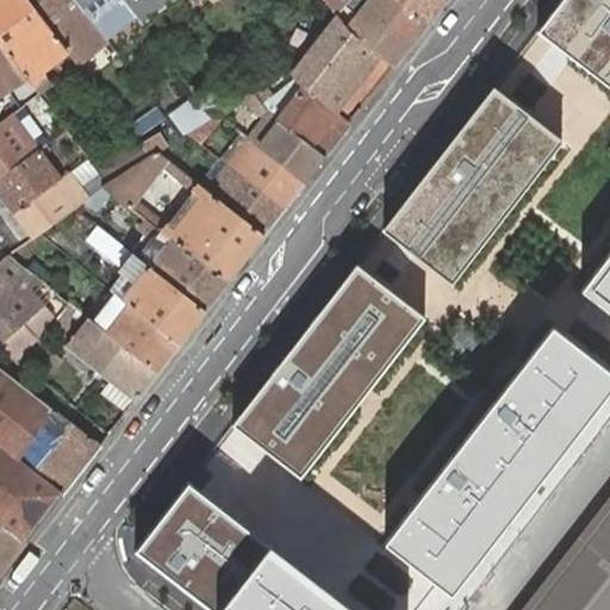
[(27,0),(0,0),(0,42),(29,80),(39,94),(50,109),(55,106),(43,91),(50,86),(45,75),(43,72),(68,53),(62,45),(27,0)]
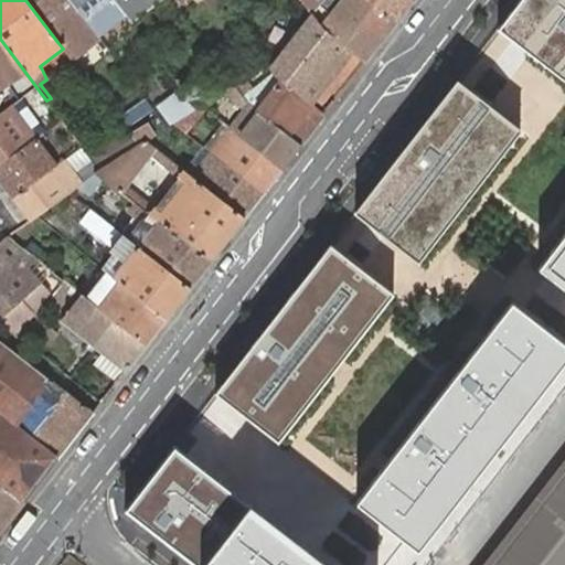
[(71,0),(25,0),(57,42),(63,49),(72,59),(99,38),(98,36),(94,32),(92,28),(71,0)]
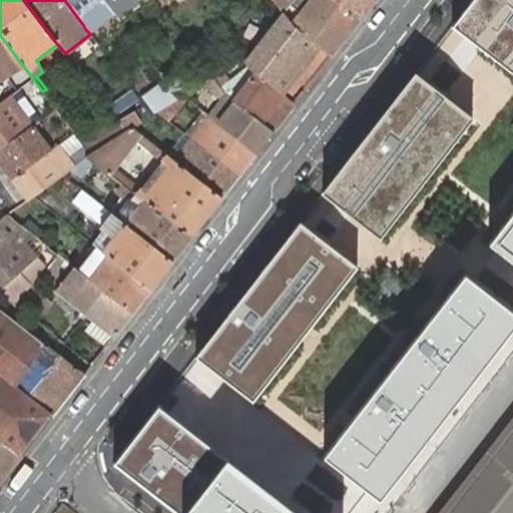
[(103,0),(64,0),(83,25),(85,29),(89,33),(113,13),(110,9),(108,6),(103,0)]
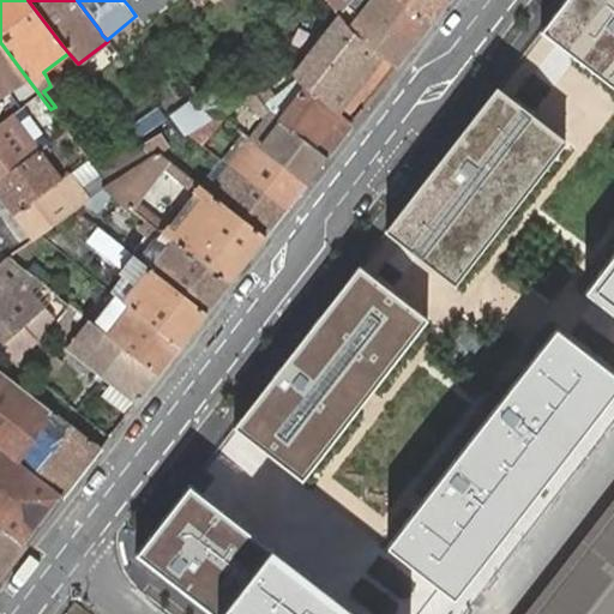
[(124,0),(130,7),(132,11),(140,22),(168,0),(124,0)]
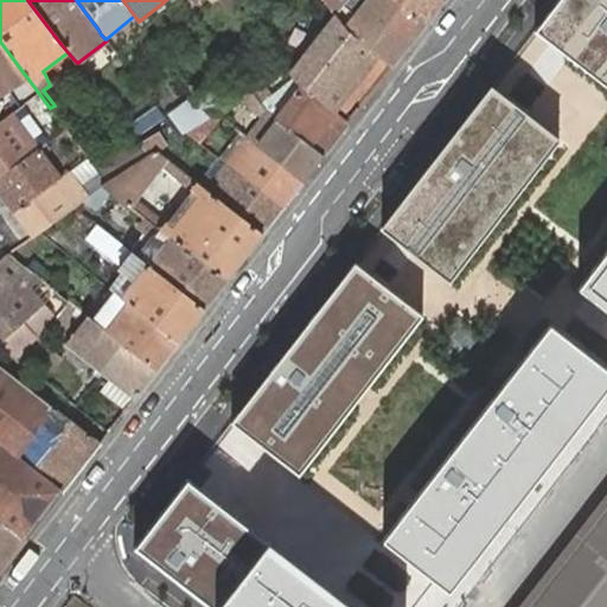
[(166,0),(139,21),(141,25),(173,0),(166,0)]
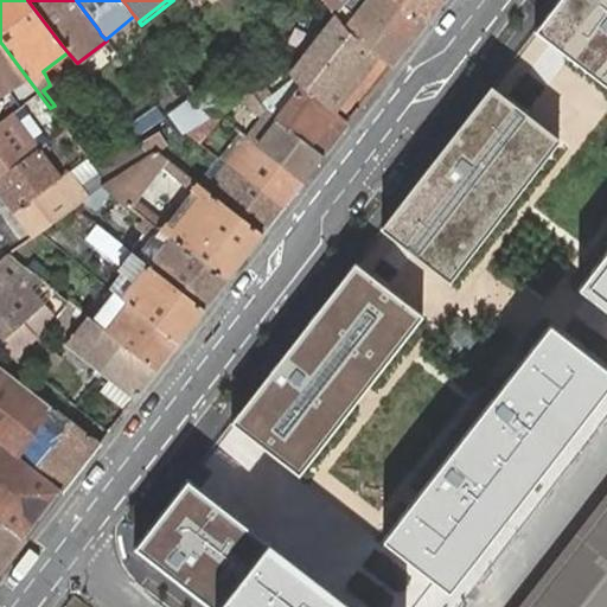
[(324,0),(337,17),(346,30),(370,49),(383,31),(407,50),(426,25),(445,0),(324,0)]
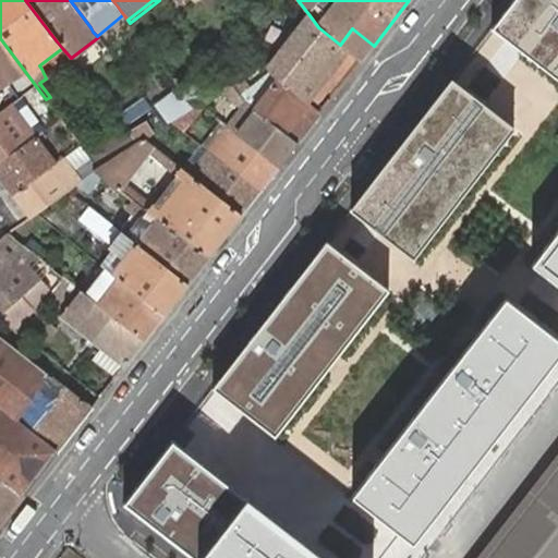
[(557,0),(512,0),(488,32),(557,86),(557,0)]
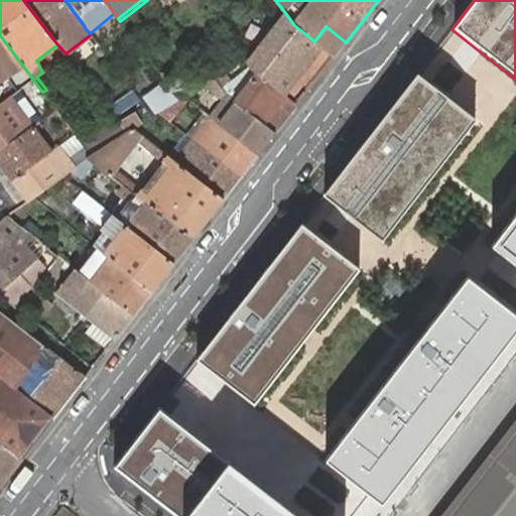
[(252,58),(248,65),(251,69),(257,73),(296,105),(315,81),(334,56),(314,41),(294,25),(286,14),(270,35),(283,45),(265,69),(252,58)]
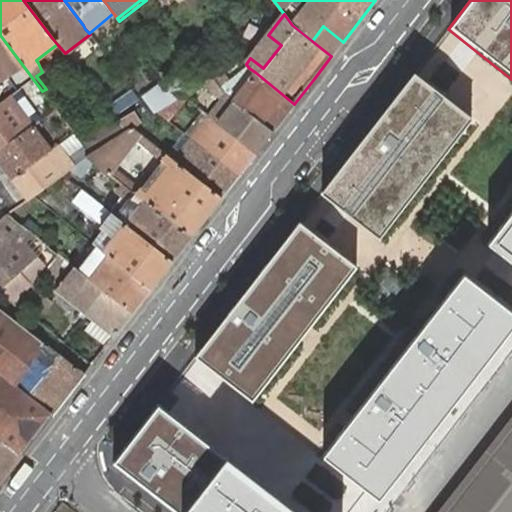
[(331,56),(343,42),(323,26),(312,41),(331,56)]
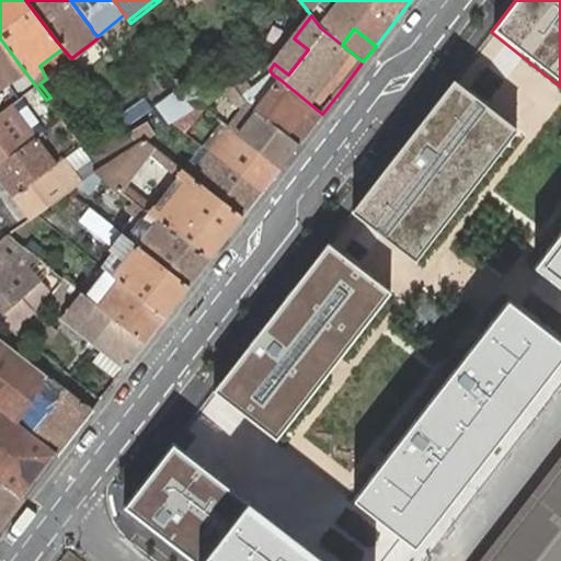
[(0,38),(0,86),(16,76),(18,79),(26,73),(0,38)]
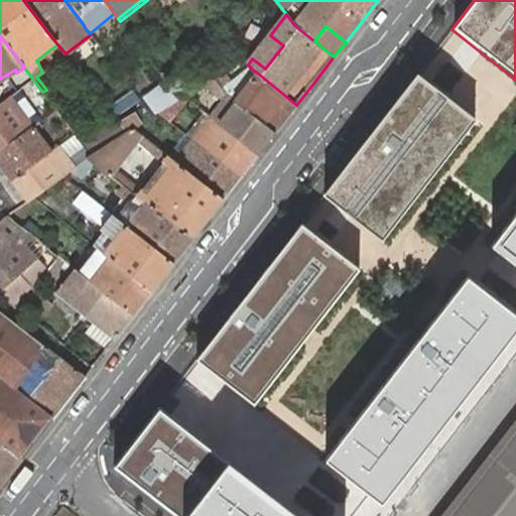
[(270,35),(252,58),(265,69),(283,45),(270,35)]
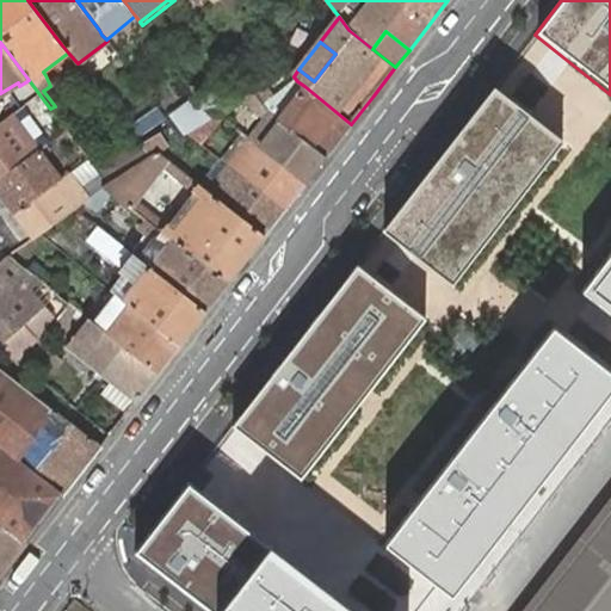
[(254,74),(245,81),(252,92),(264,105),(273,97),(254,74)]
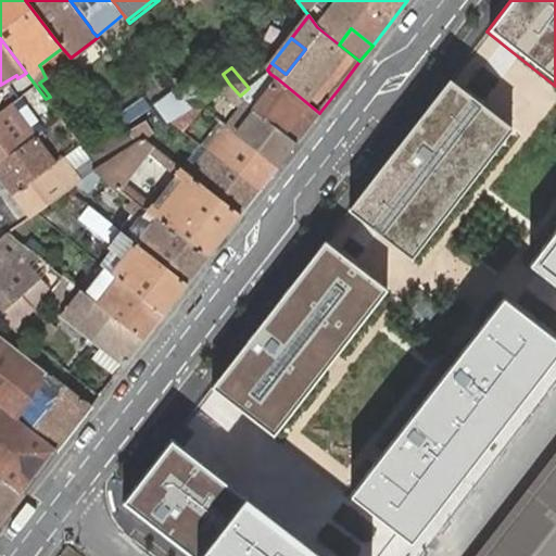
[(217,68),(184,93),(193,105),(198,103),(218,90),(229,84),(223,74),(217,68)]
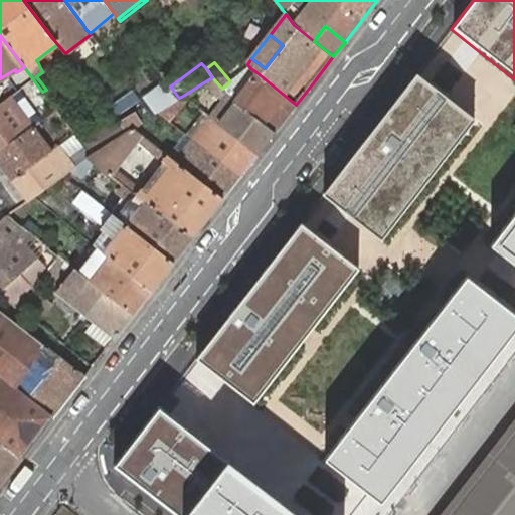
[(275,133),(296,105),(256,72),(238,97),(232,92),(228,96),(246,111),(275,133)]
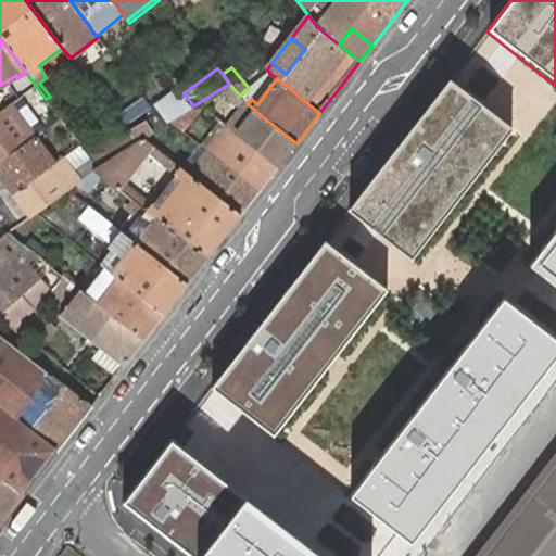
[(240,96),(229,84),(218,90),(240,109),(231,121),(217,110),(213,115),(226,126),(278,167),(297,143),(266,119),(247,103),(244,100),(240,96)]
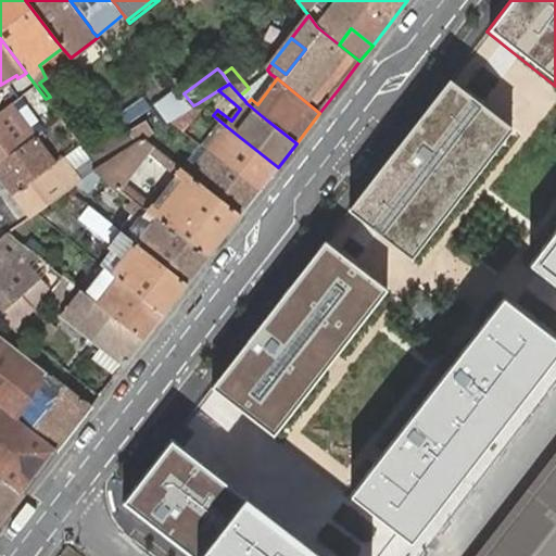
[(508,131),(446,84),(346,212),(408,260),(508,131)]
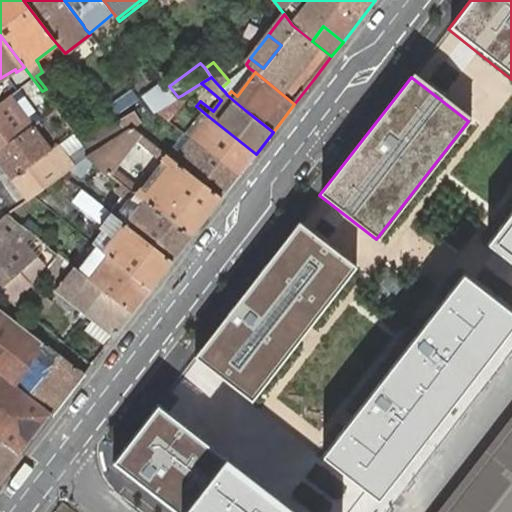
[(147,103),(154,112),(156,111),(178,97),(169,86),(147,103)]
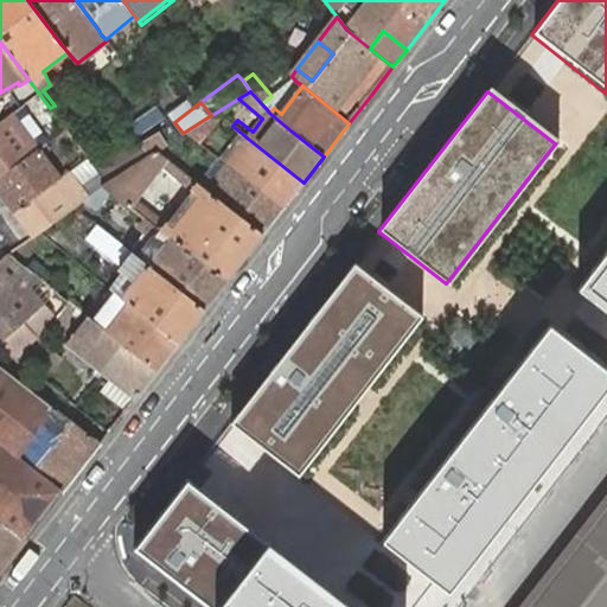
[(23,106),(14,113),(40,148),(48,144),(50,142),(23,106)]
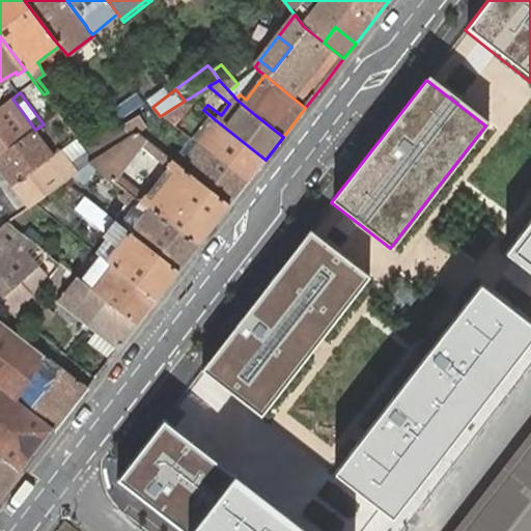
[(0,107),(0,156),(35,130),(12,99),(0,107)]
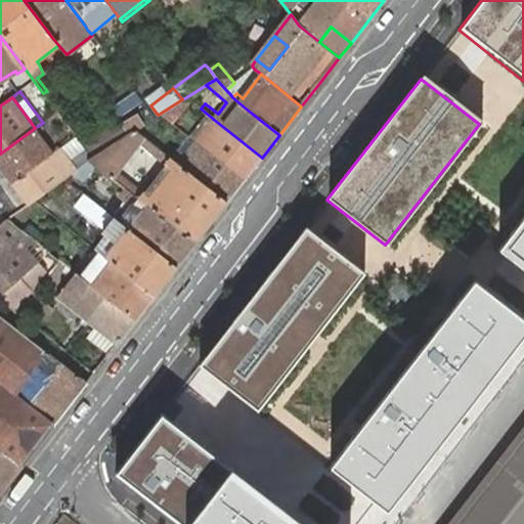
[(182,99),(160,114),(172,123),(190,100),(186,97),(182,99)]
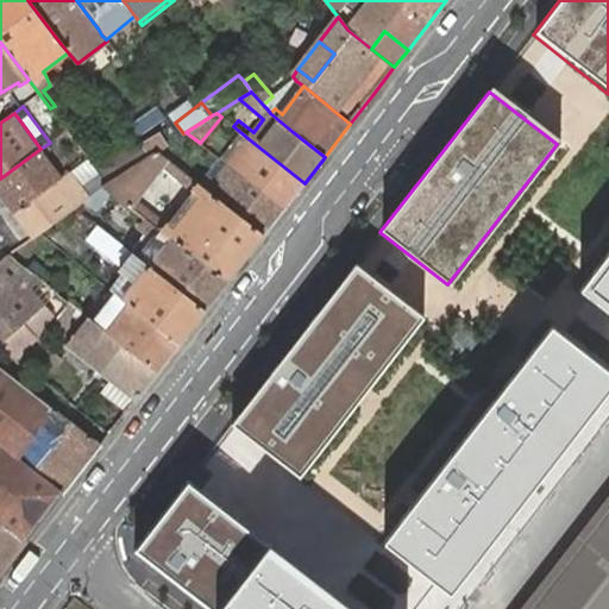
[(158,133),(140,144),(143,148),(150,156),(157,151),(165,146),(158,133)]
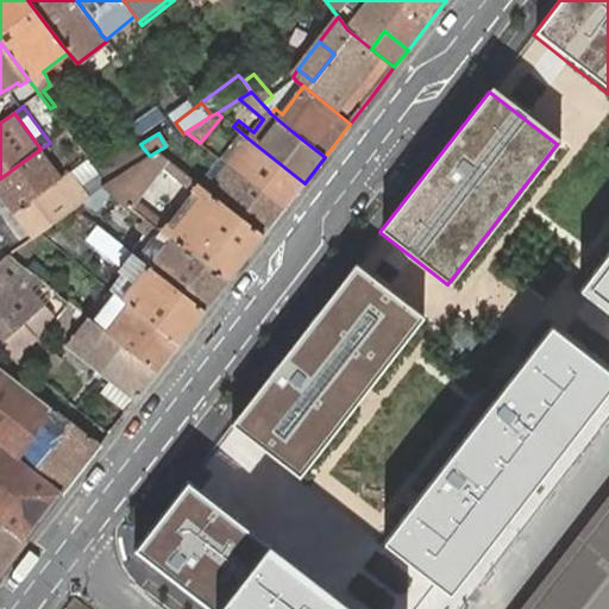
[(242,133),(221,159),(225,163),(242,142),(244,144),(248,138),(242,133)]
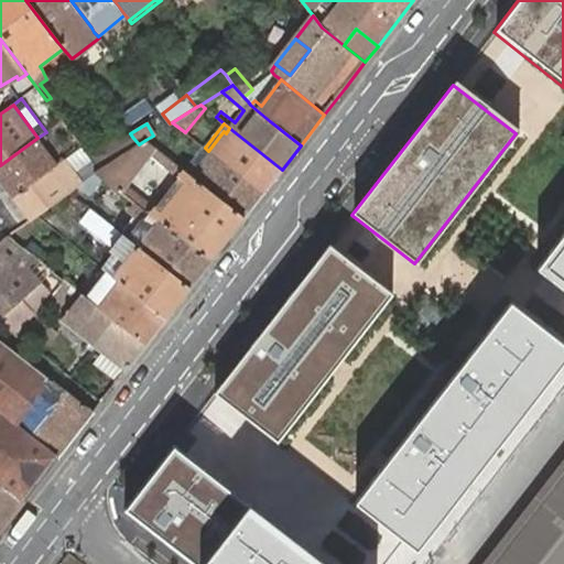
[(263,194),(282,170),(229,128),(226,133),(224,131),(208,151),(210,152),(263,194)]
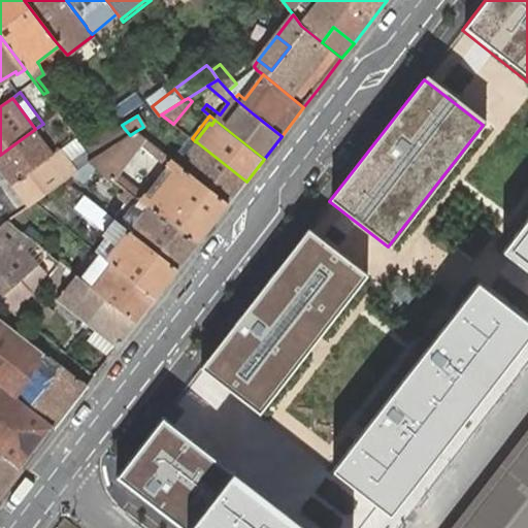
[(35,129),(0,155),(0,168),(12,185),(59,150),(60,150),(41,125),(35,129)]
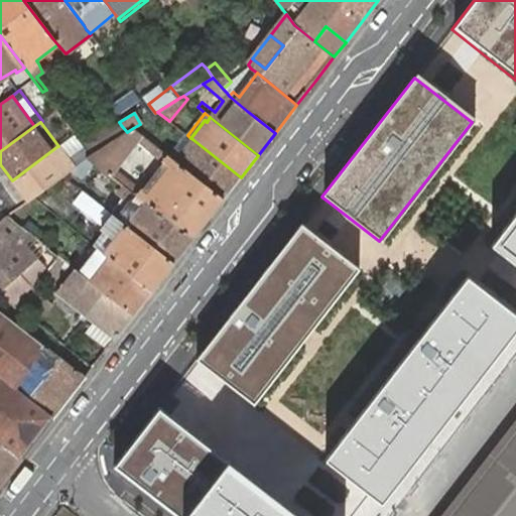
[(85,147),(91,155),(127,132),(121,125),(85,147)]
